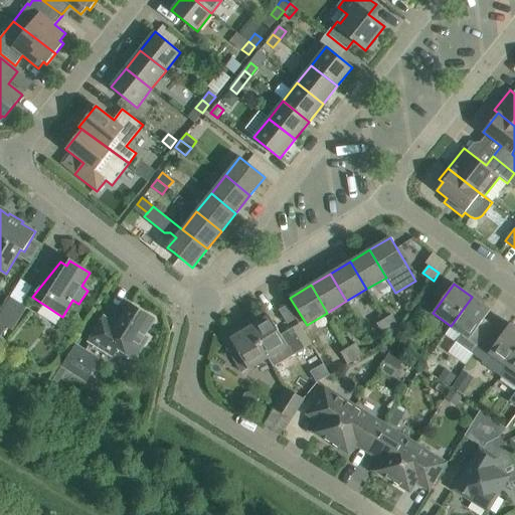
[(25,307),(10,297),(0,312),(0,335),(5,327),(7,328),(6,329),(7,330),(25,307)]
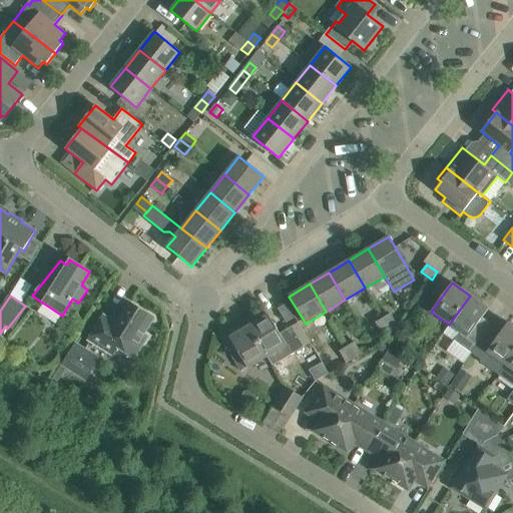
[(488,309),(470,296),(449,325),(460,333),(454,342),(471,354),(478,344),(468,337),(488,309)]
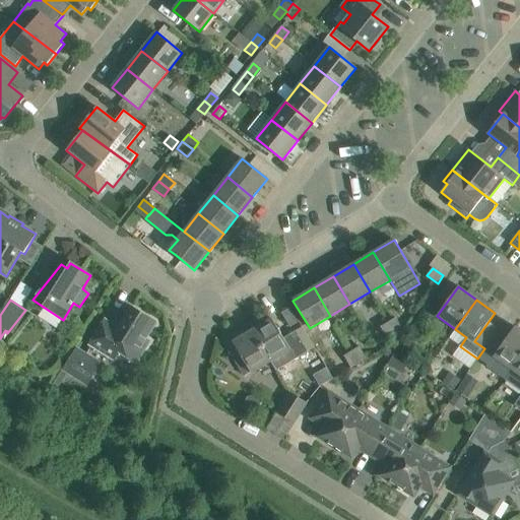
[(113,360),(118,351),(136,364),(149,341),(145,339),(155,323),(131,308),(119,328),(105,320),(89,345),(113,360)]
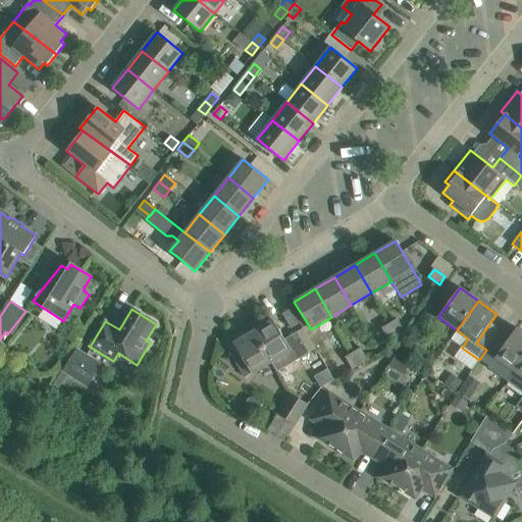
[(398,319),(389,324),(397,335),(405,330),(398,319)]
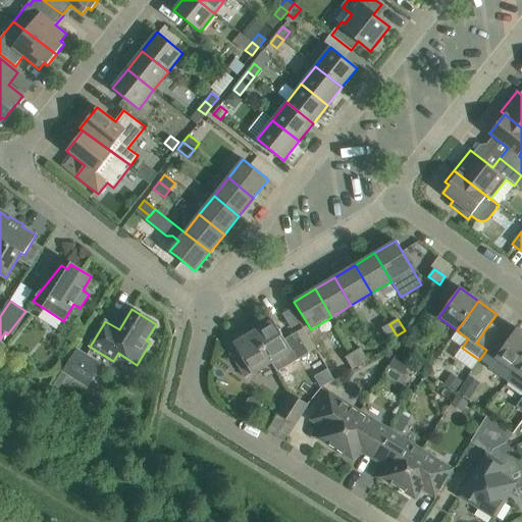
[(268,365),(272,363),(277,372),(309,354),(296,332),(284,340),(273,320),(257,329),(254,323),(246,327),(268,365)]
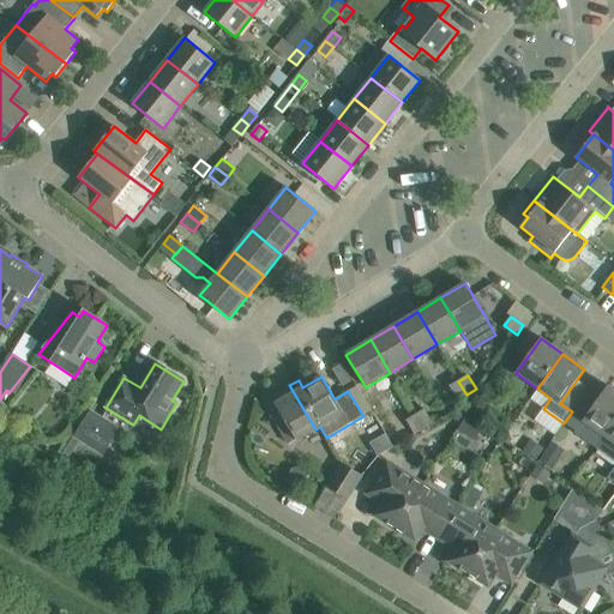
[(458,381),(450,386),(457,399),(467,395),(458,381)]
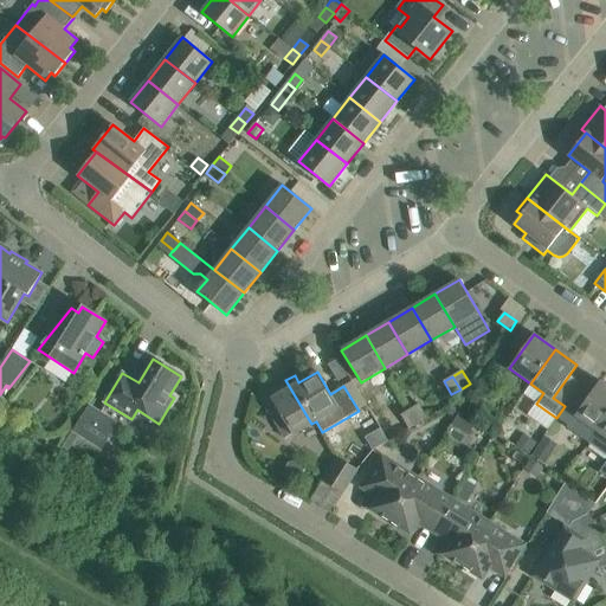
[(311,424),(285,380),(266,392),(271,399),(263,403),(284,438),(291,434),(292,436),(311,424)]
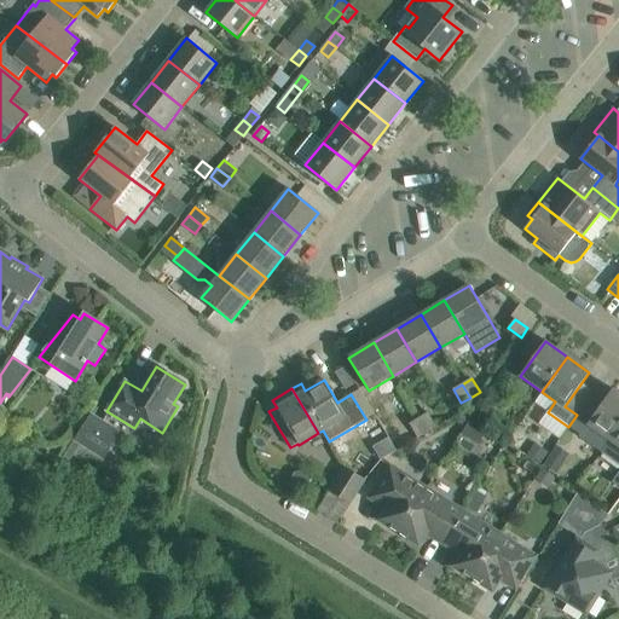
[(599,409),(579,437),(601,452),(618,427),(618,393),(613,389),(605,399),(599,409)]
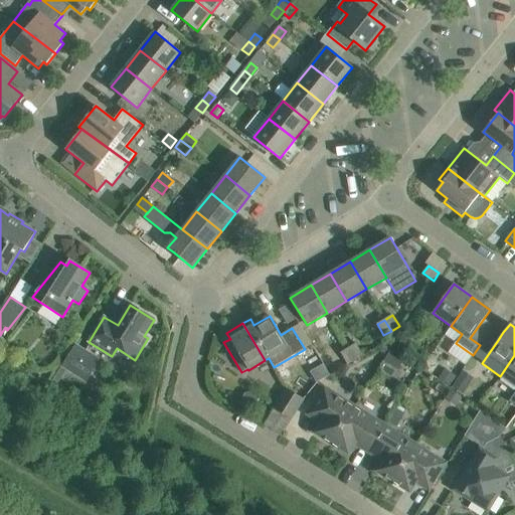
[(404,336),(397,346),(404,352),(412,341),(404,336)]
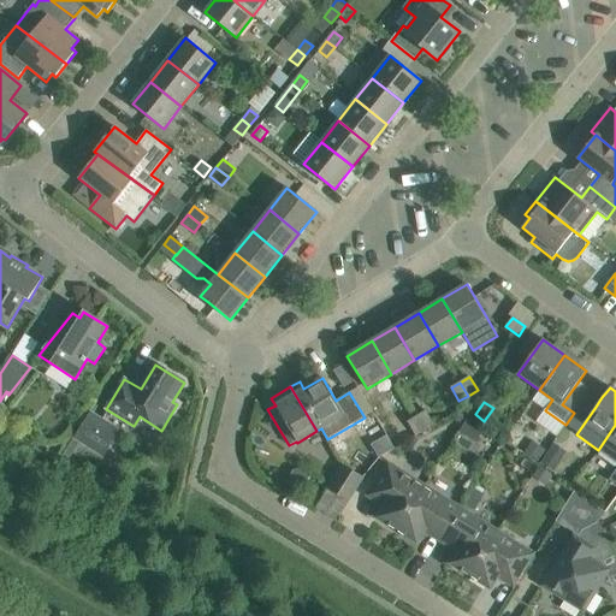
[(426,412),(416,416),(425,430),(433,425),(426,412)]
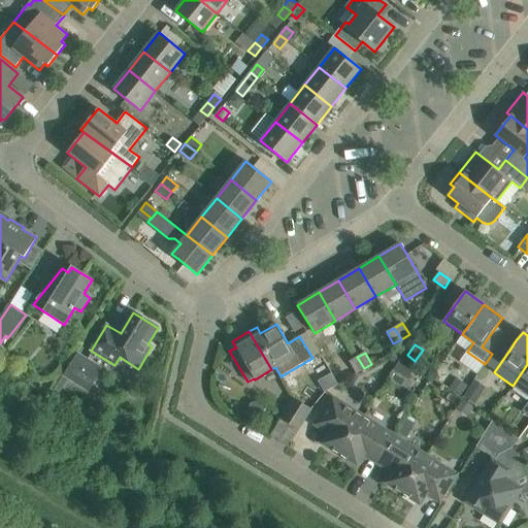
[(77,354),(55,391),(59,394),(69,378),(88,391),(101,368),(77,354)]
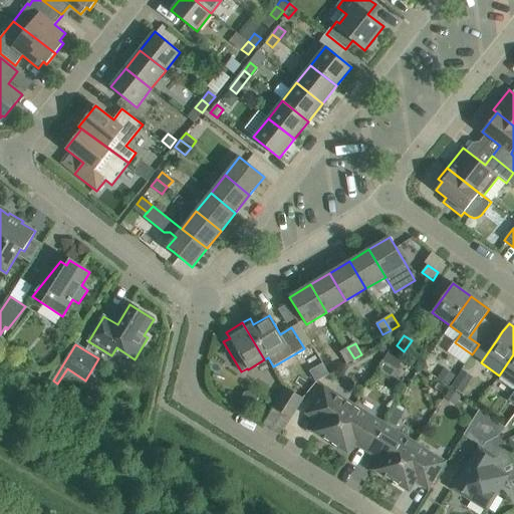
[(347,347),(339,352),(346,363),(354,358),(347,347)]
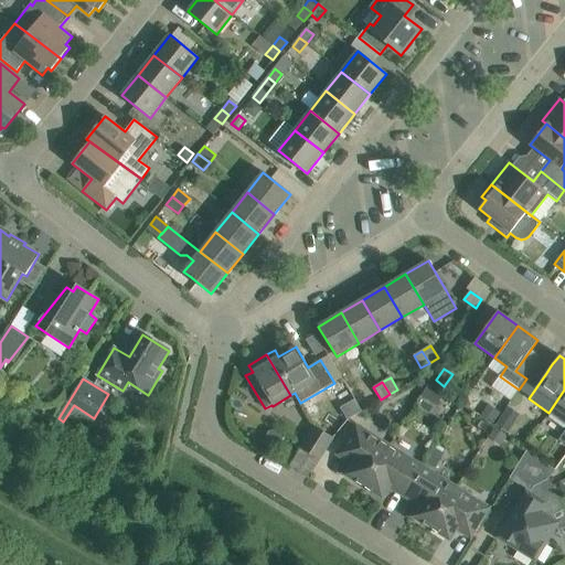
[(564,390),(548,413),(564,424),(564,430),(558,440),(564,445),(564,390)]
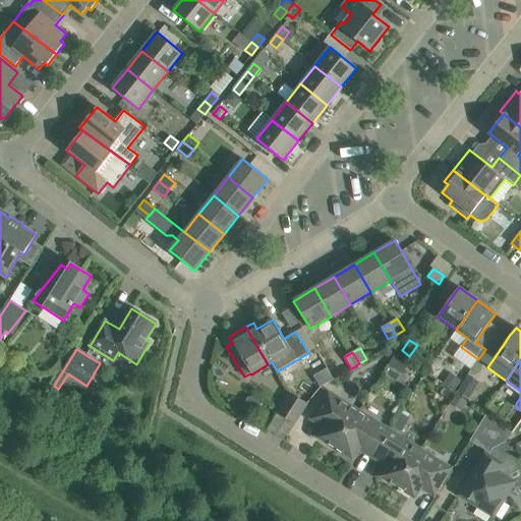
[(444,383),(454,390),(461,381),(451,372),(444,383)]
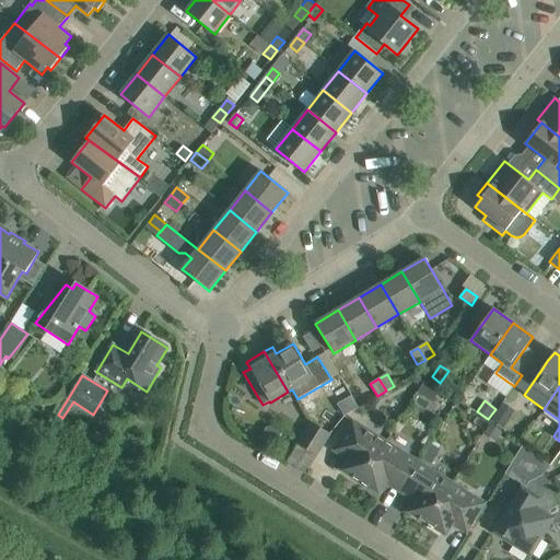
[(503,401),(490,421),(504,430),(516,411),(503,401)]
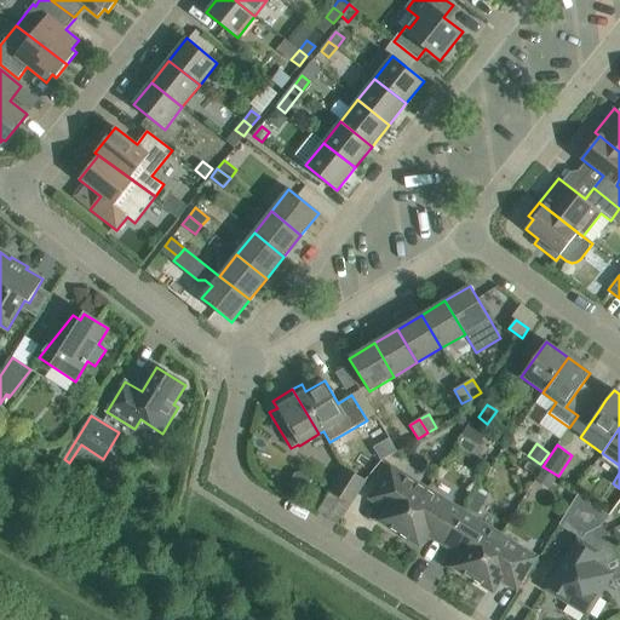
[(378,521),(399,534),(428,489),(390,466),(369,499),(371,500),(374,494),(385,501),(386,507),(378,521)]
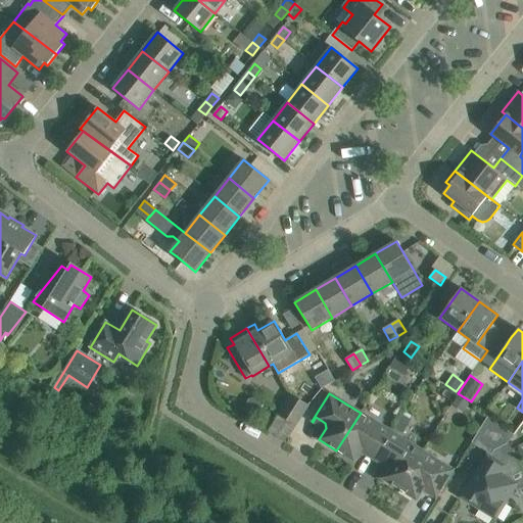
[(308,406),(291,394),(278,416),(295,426),(308,406)]
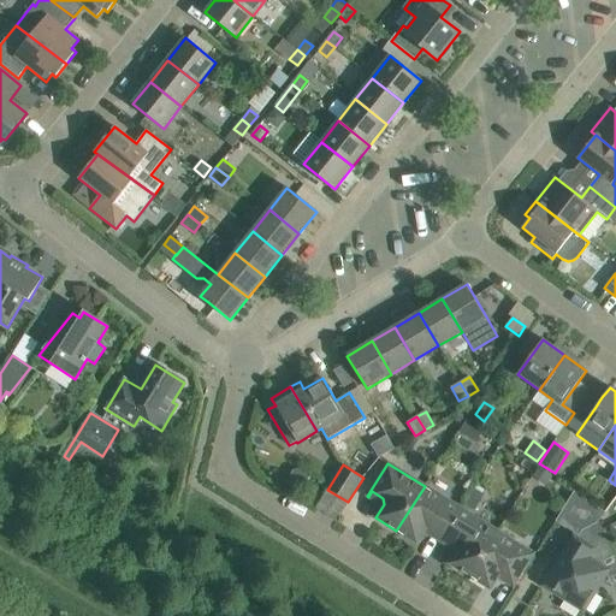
[(461,509),(425,486),(396,531),(416,544),(425,529),(432,528),(444,535),(461,509)]
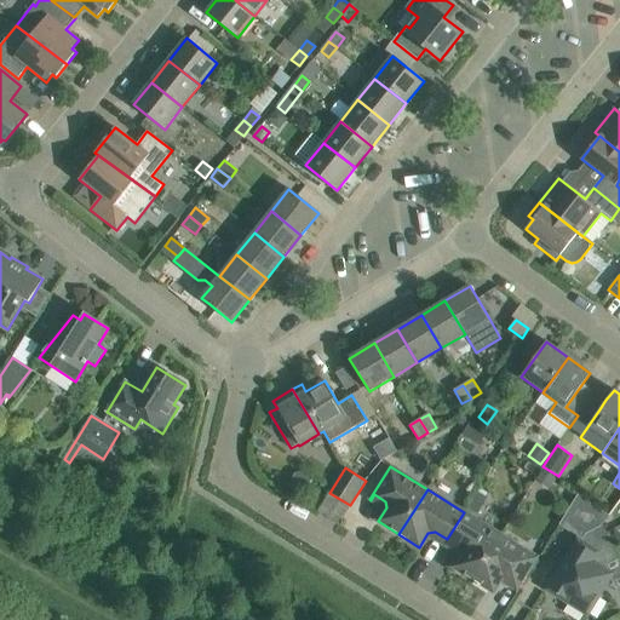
[(477,492),(468,507),(476,514),(487,498),(477,492)]
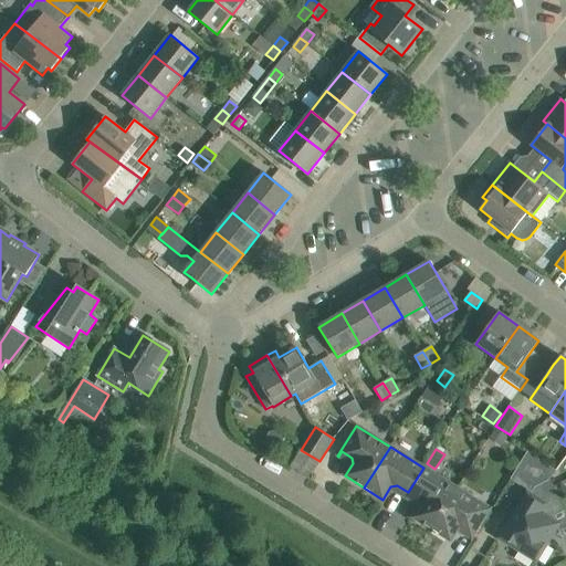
[(423,468),(408,492),(419,500),(421,505),(413,517),(431,530),(458,489),(423,468)]
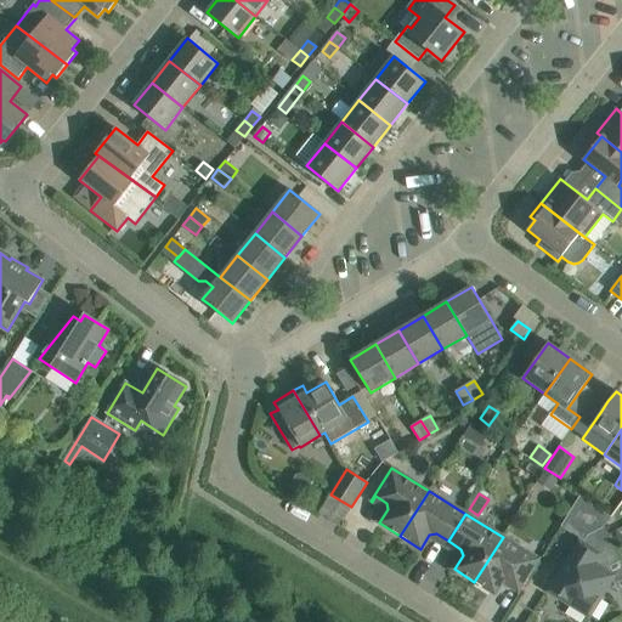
[(565,570),(553,591),(574,603),(571,606),(582,612),(593,610),(600,599),(597,598),(610,577),(608,575),(605,569),(606,569),(620,561),(621,560),(611,538),(605,527),(603,527),(588,536),(583,543),(578,541),(574,550),(575,555),(565,570)]
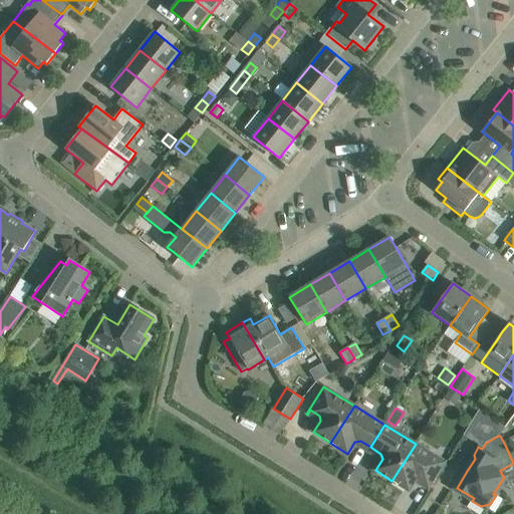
[(446,463),(416,444),(392,481),(409,492),(416,480),(422,479),(431,484),(428,489),(429,490),(446,463)]
